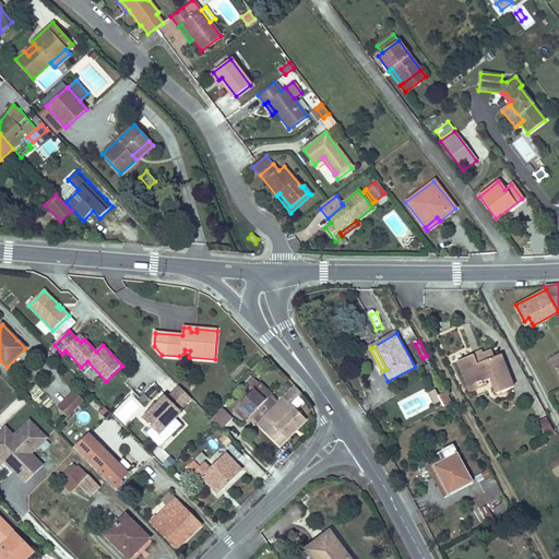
[(474,354),(458,360),(468,389),(477,384),(478,389),(484,387),(482,381),(490,378),(497,392),(513,385),(500,354),(495,356),(492,351),(483,355),(484,358),(477,360),(474,354)]
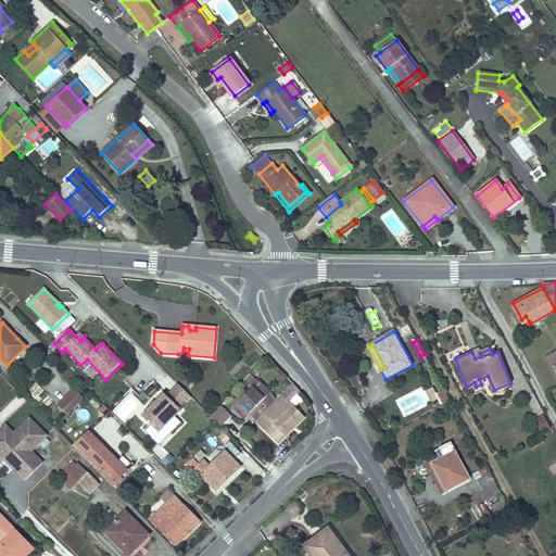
[(478,350),(471,352),(475,358),(481,356),(480,353),(478,350)]
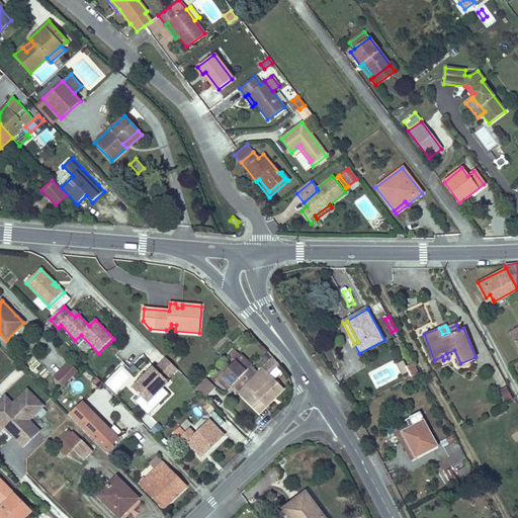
[(227,356),(234,361),(239,354),(233,349),(227,356)]
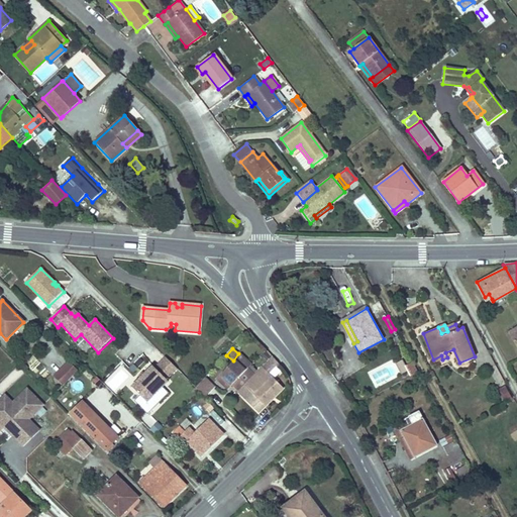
[(241,353),(235,360),(239,364),(245,357),(241,353)]
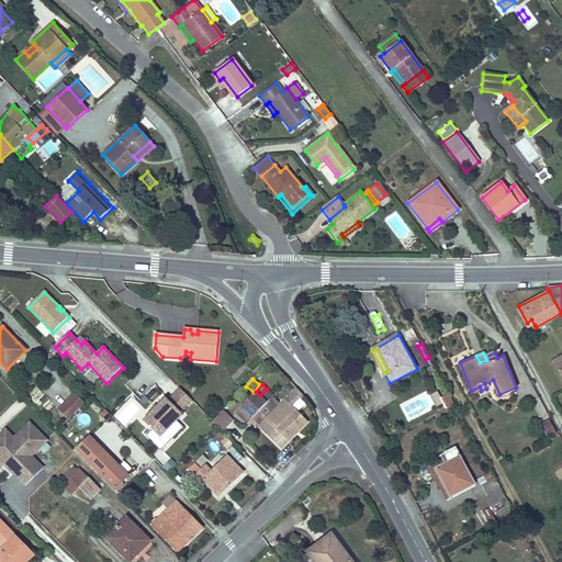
[(181,413),(193,402),(181,389),(168,402),(166,400),(157,408),(154,412),(144,423),(160,438),(183,415),(181,413)]
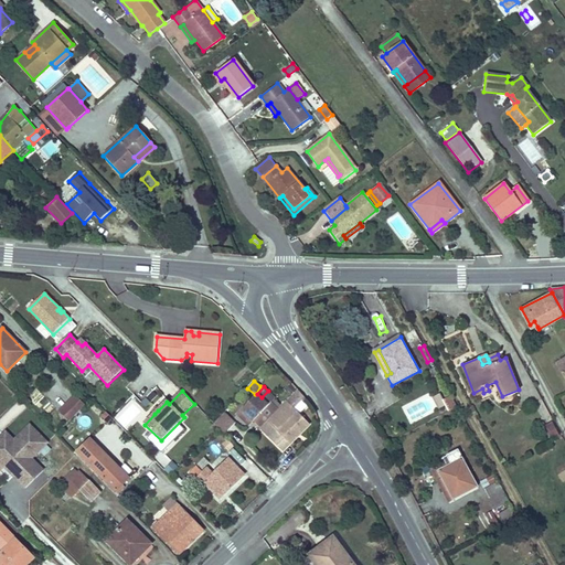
[(260,427),(279,408),(272,402),(276,398),(268,391),(262,397),(257,394),(237,414),(249,425),(254,420),(260,427)]
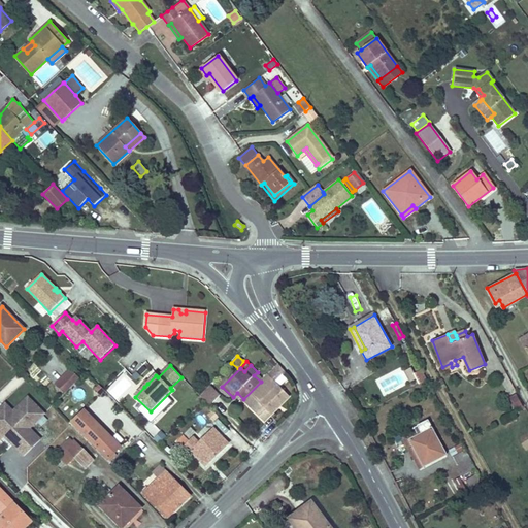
[(274,368),(269,373),(273,377),(278,372),(274,368)]
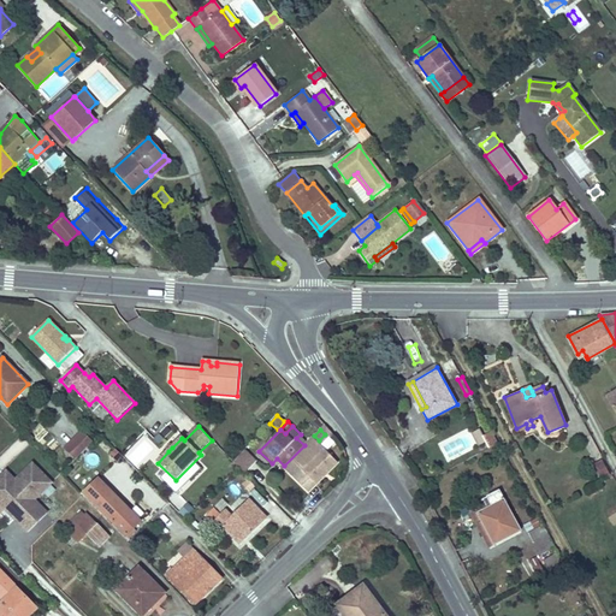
[(498,443),(492,431),(484,436),(491,448),(498,443)]
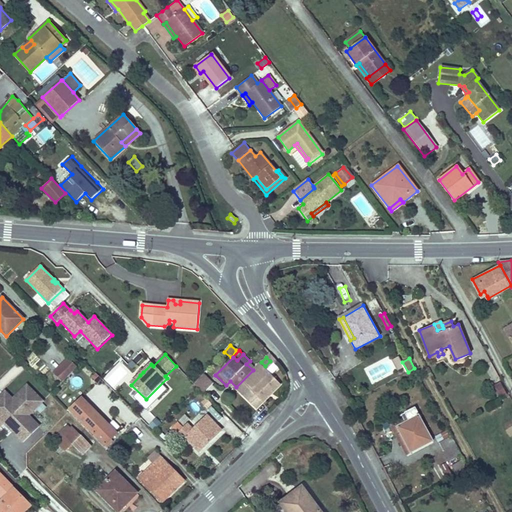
[(63,382),(76,370),(67,360),(54,373),(63,382)]
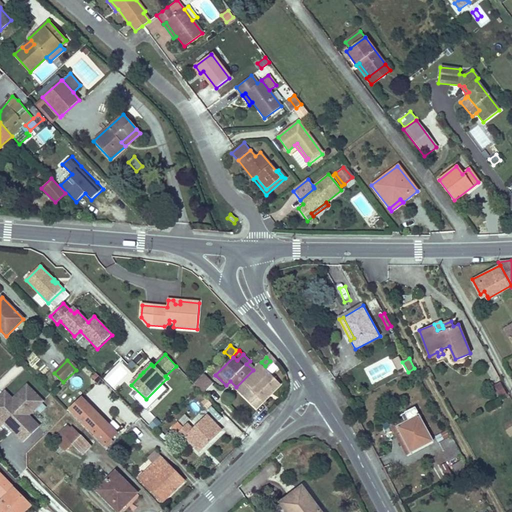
[(259,364),(236,388),(257,408),(280,384),(259,364)]
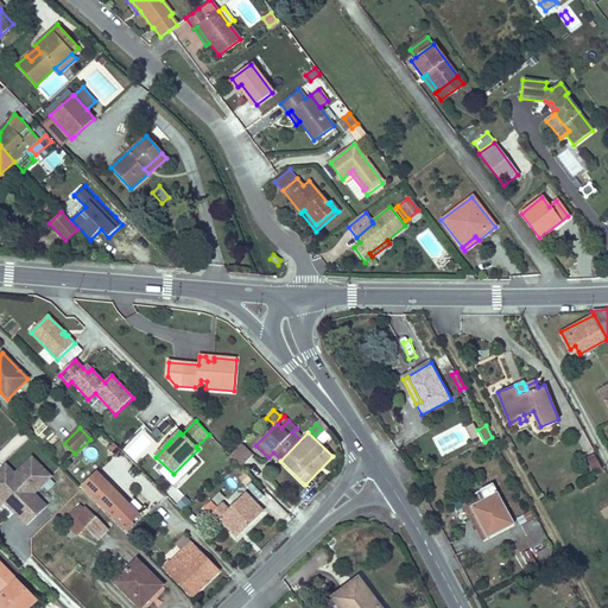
[(252,454),(240,443),(229,455),(240,466),(252,454)]
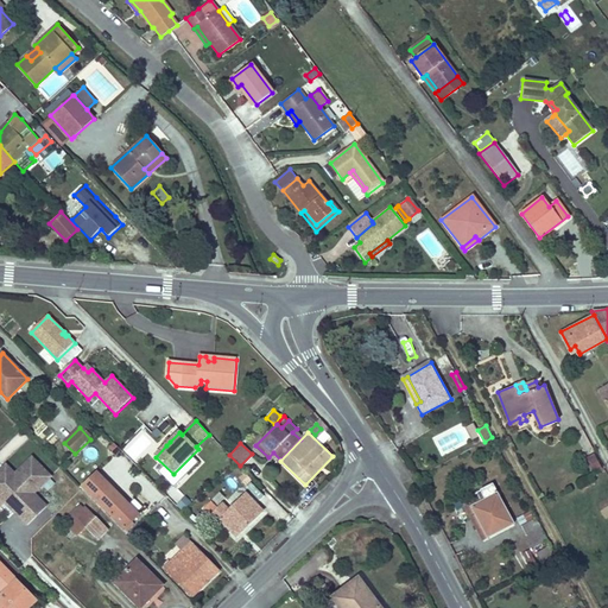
[(113,444),(108,449),(114,456),(120,450),(113,444)]
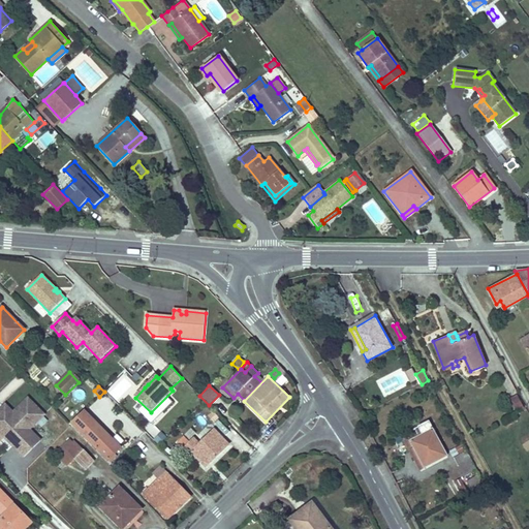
[(509,399),(516,410),(523,406),(518,395),(509,399)]
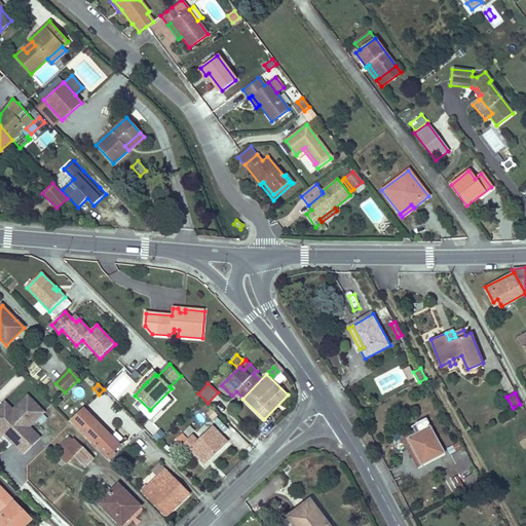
[(30,427),(45,413),(29,397),(13,411),(6,403),(0,409),(0,420),(17,439),(12,443),(25,455),(41,439),(30,427)]
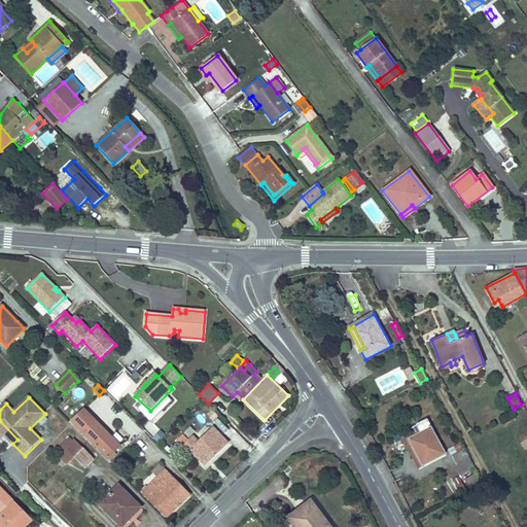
[(85,410),(73,423),(108,459),(118,449),(110,441),(112,437),(85,410)]
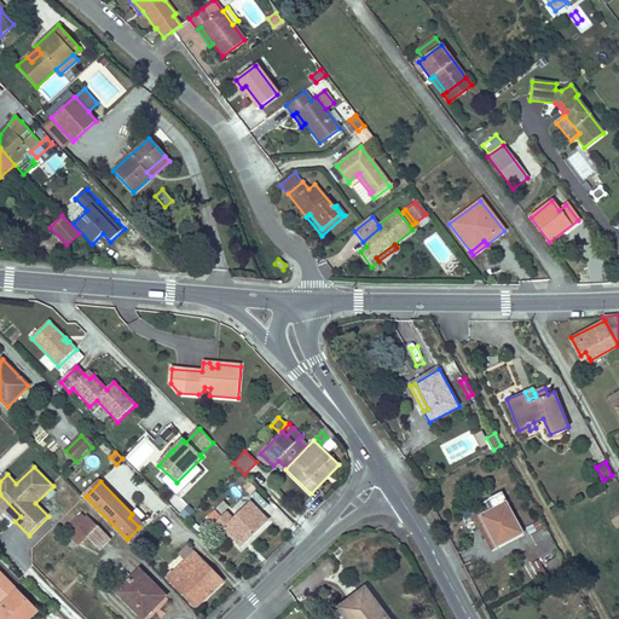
[(256,490),(249,482),(243,487),(252,496),(256,490)]
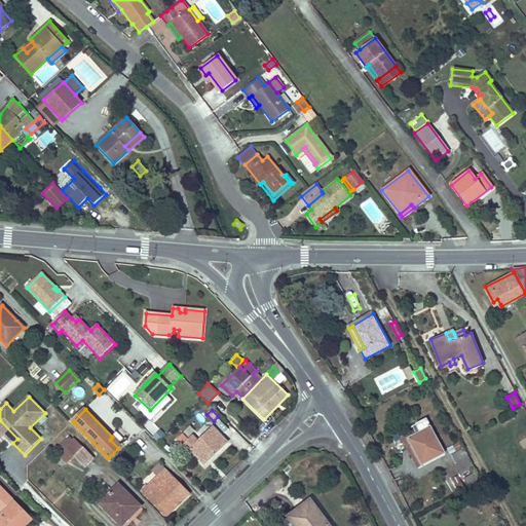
[(425,418),(415,424),(419,431),(408,438),(422,464),(444,452),(425,418)]
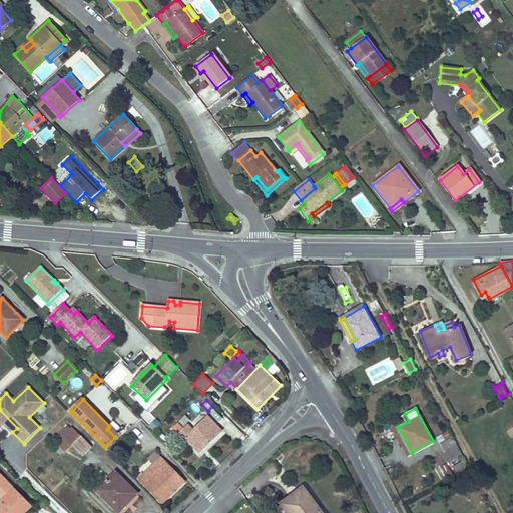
[(17,428),(0,410),(0,419),(5,424),(12,432),(17,428)]
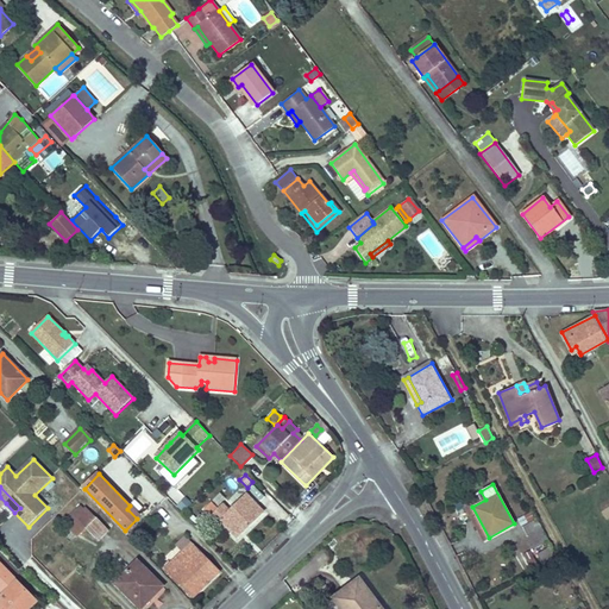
[(485,500),(481,491),(478,493),(479,497),(466,506),(484,540),(489,538),(472,507),(485,500)]
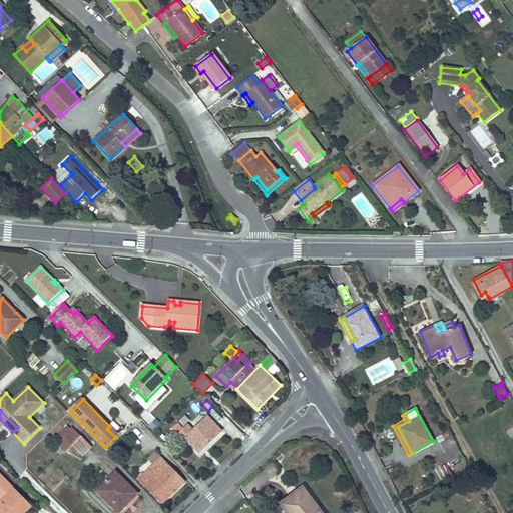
[(185,438),(193,447),(197,444),(202,450),(222,432),(207,416),(193,430),(188,425),(184,429),(179,424),(173,429),(183,440),(185,438)]
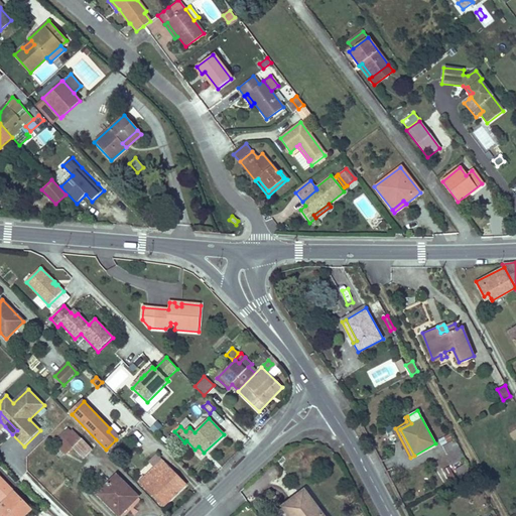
[(163,426),(156,421),(149,429),(155,434),(163,426)]
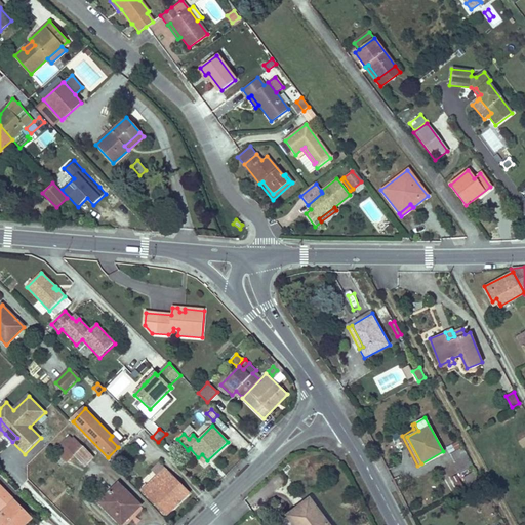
[(61,447),(55,452),(66,462),(73,455),(84,467),(93,457),(75,438),(73,440),(70,436),(59,446),(61,447)]
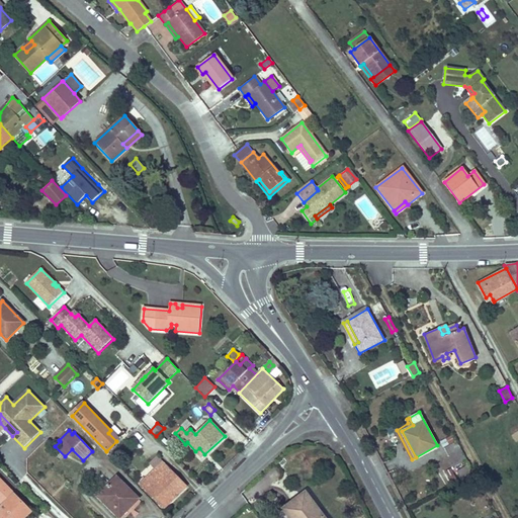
[(110,430),(108,433),(116,441),(119,439),(110,430)]
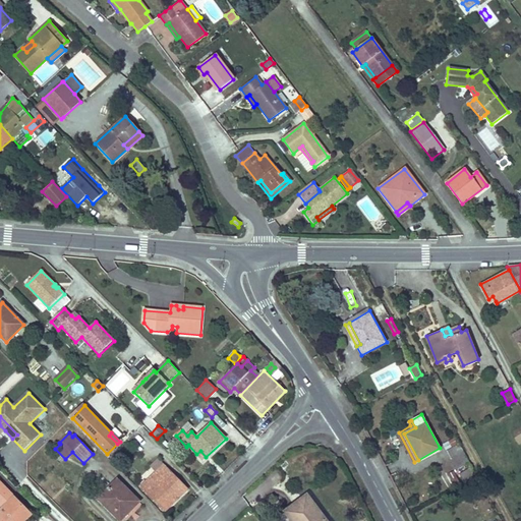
[(469,462),(459,444),(446,451),(456,470),(469,462)]
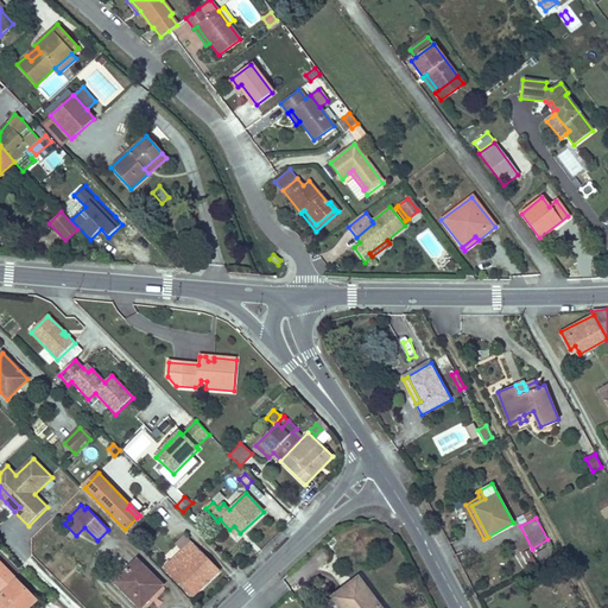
[(234,526),(229,530),(236,537),(240,533),(234,526)]
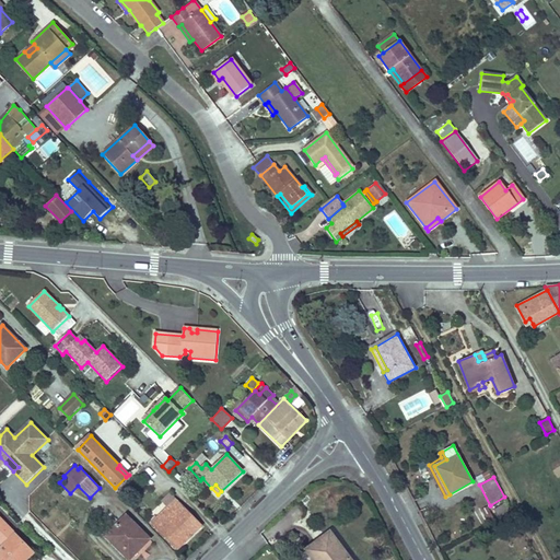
[(176,500),(152,524),(177,549),(201,525),(176,500)]
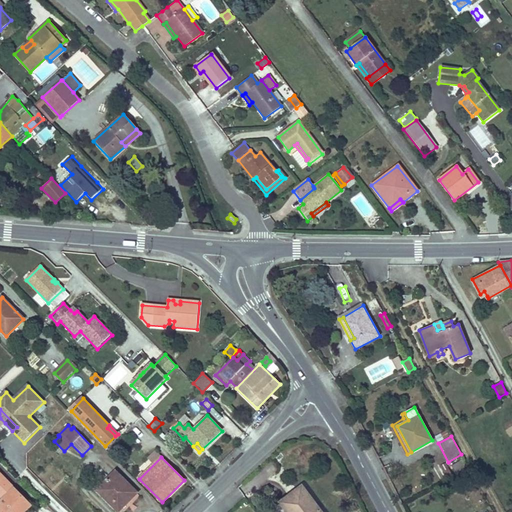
[(450,474),(446,462),(433,466),(437,478),(450,474)]
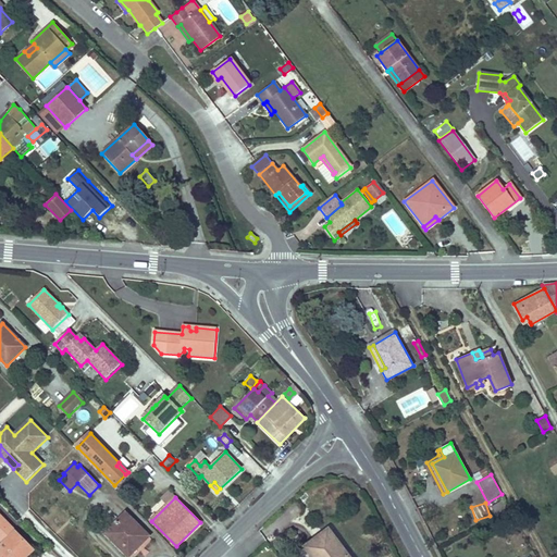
[(126,514),(106,534),(128,556),(149,536),(126,514)]
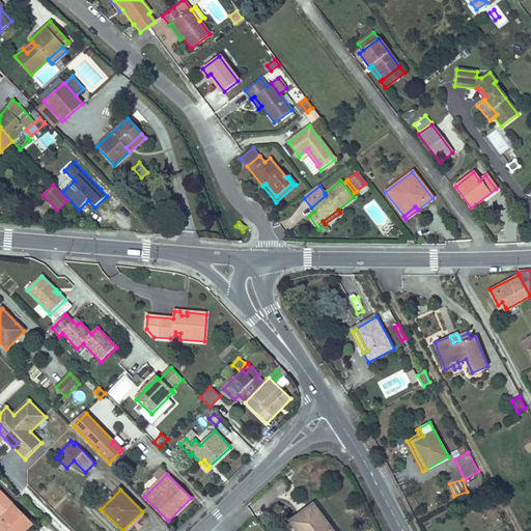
[(0,530),(20,530),(21,530),(25,530),(31,525),(0,493),(0,513),(4,518),(0,521),(0,530)]
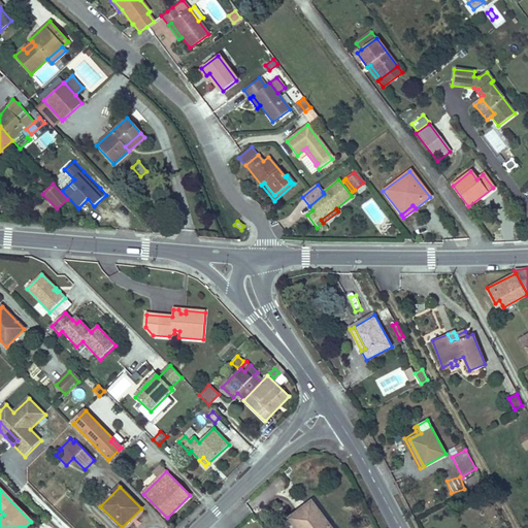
[(290,520),(296,527),(330,527),(311,503),(290,520)]
